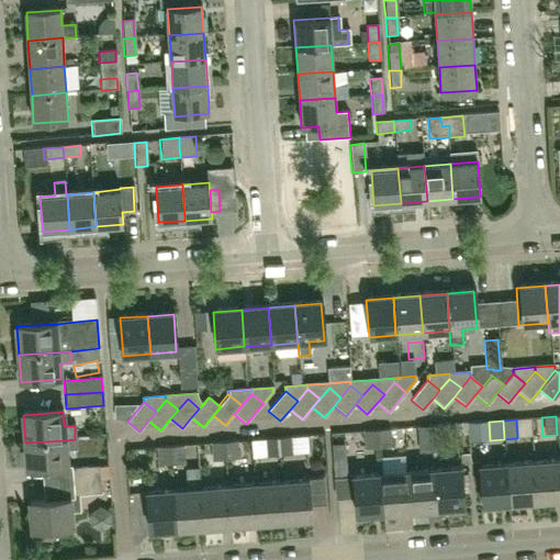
[(434,426),(416,427),(418,454),(430,452),(429,436),(435,436),(434,426)]
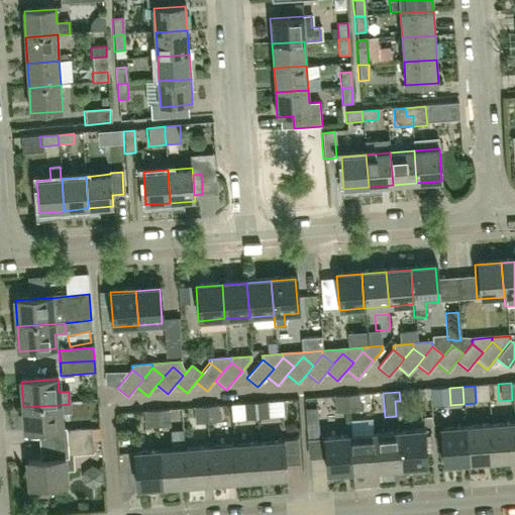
[(399,392),(400,401),(395,401),(396,416),(408,415),(406,392),(399,392)]
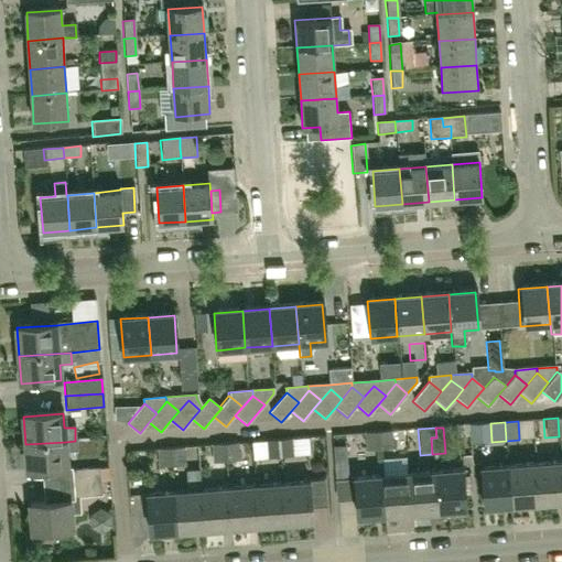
[(377,432),(378,451),(392,450),(391,431),(377,432)]
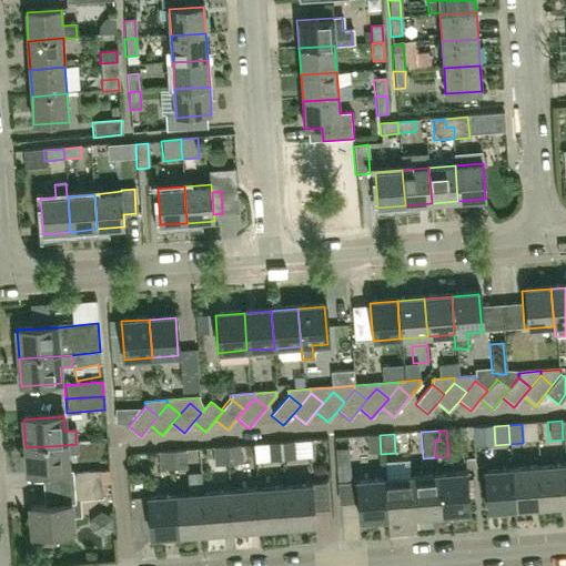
[(381,454),(380,435),(366,436),(367,454),(381,454)]
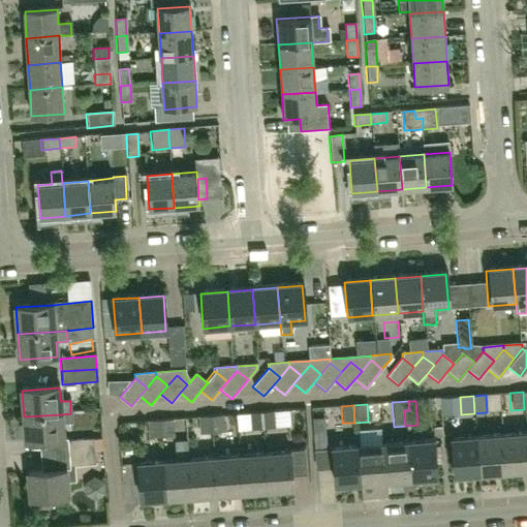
[(260,412),(262,430),(275,429),(274,411),(260,412)]
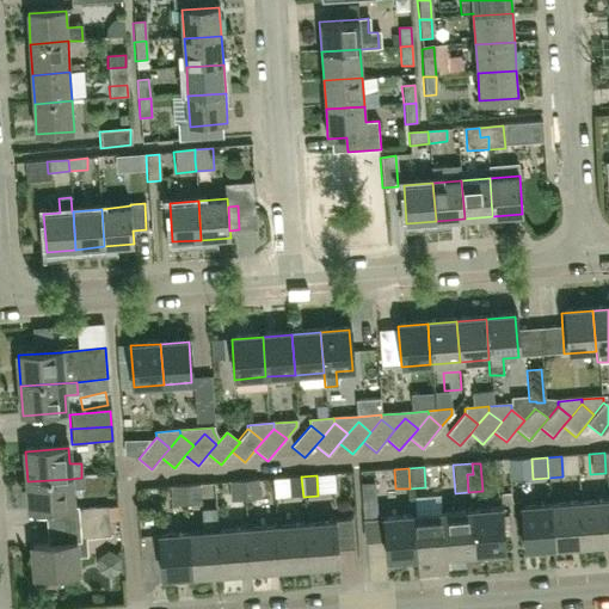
[(303,497),(301,477),(287,478),(288,497),(303,497)]
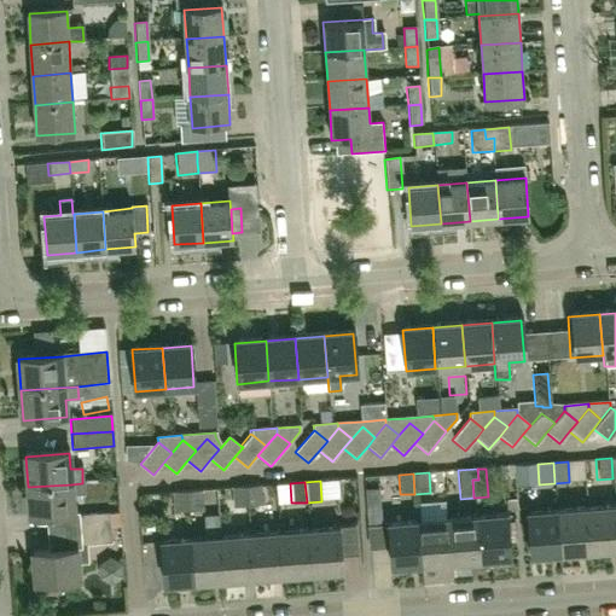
[(71,484),(28,487),(30,518),(74,515),(71,484)]
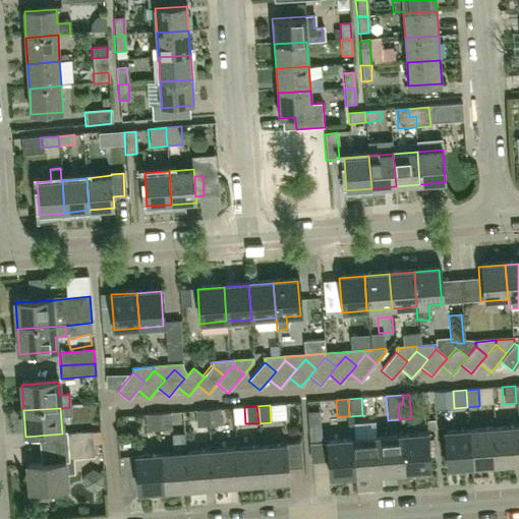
[(205,410),(206,427),(219,425),(218,409),(205,410)]
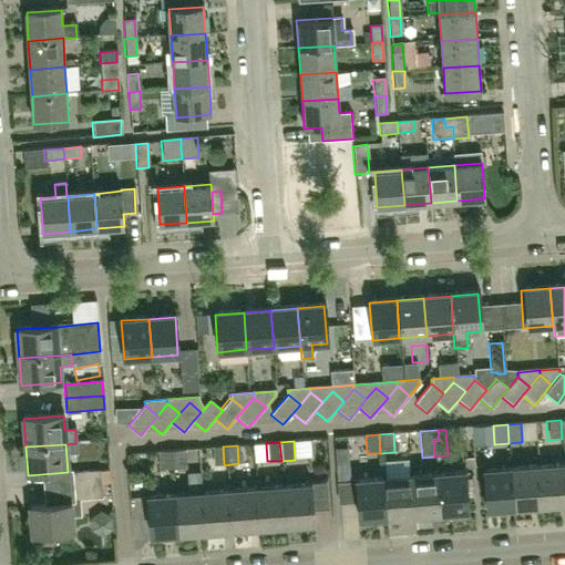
[(224,465),(223,447),(209,448),(212,466),(224,465)]
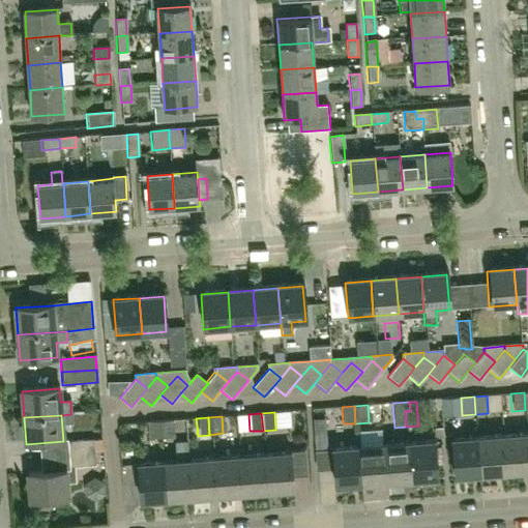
[(172,437),(171,420),(157,421),(158,438),(172,437)]
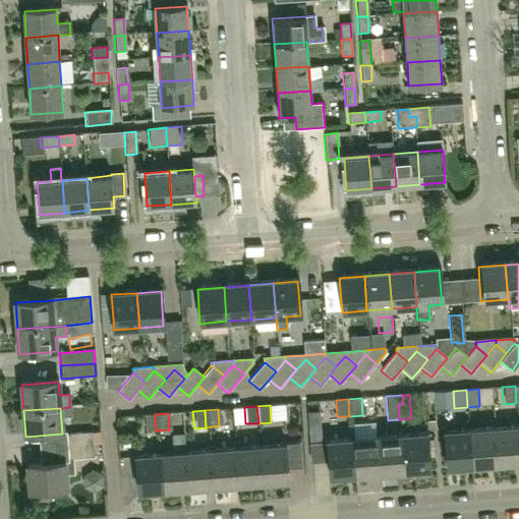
[(143,431),(156,430),(155,414),(142,415),(143,431)]
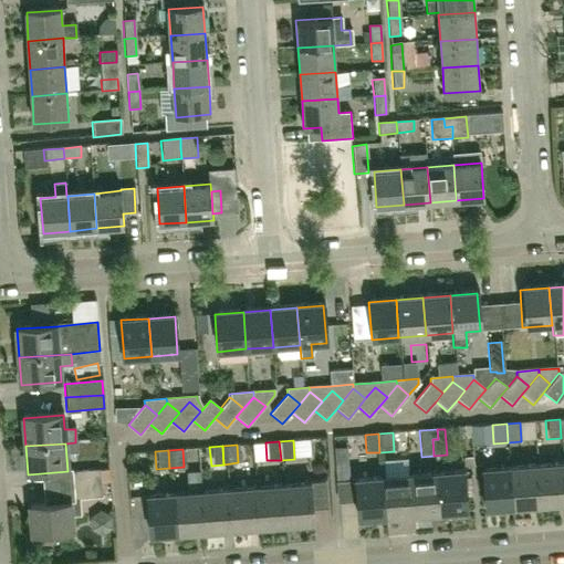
[(539,505),(563,503),(563,481),(563,465),(536,467),(539,505)]
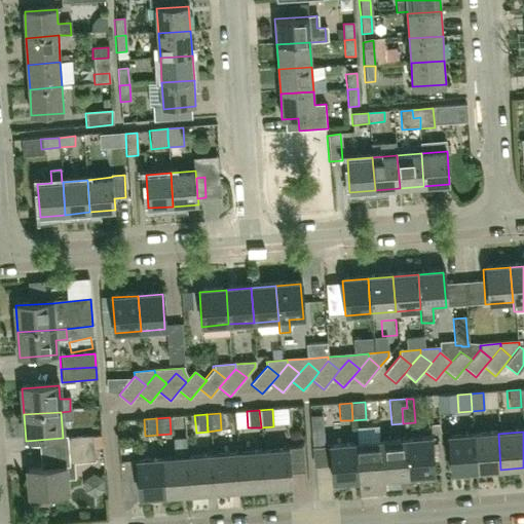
[(476,472),(500,470),(498,434),(473,436),(476,472)]
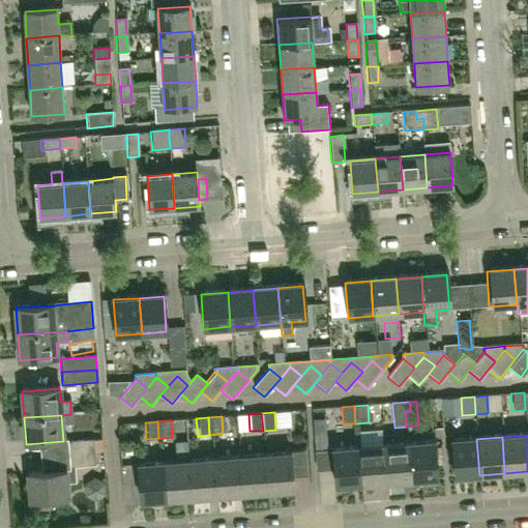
[(452,477),(479,475),(476,439),(449,441),(452,477)]
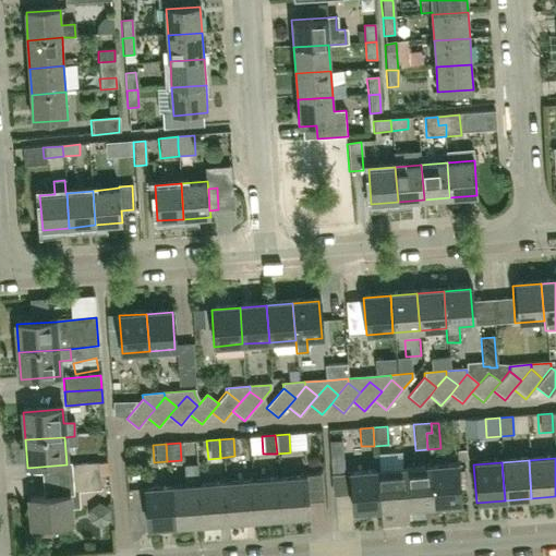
[(97,463),(69,466),(70,480),(98,478),(97,463)]
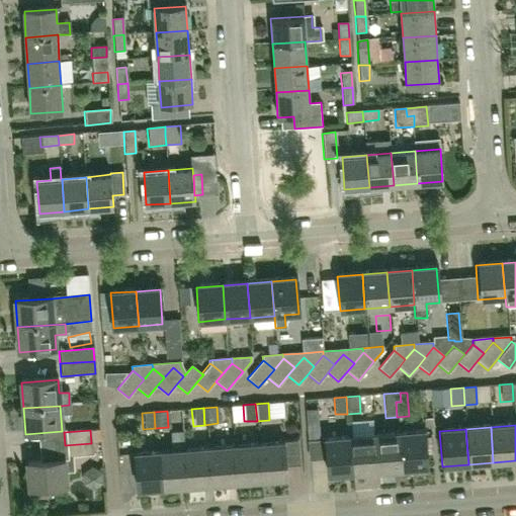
[(423,433),(398,435),(401,470),(426,468),(423,433)]
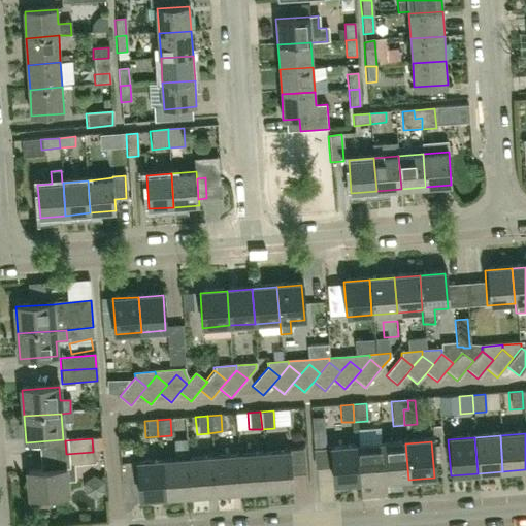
[(405,444),(381,446),(384,481),(408,480),(405,444)]
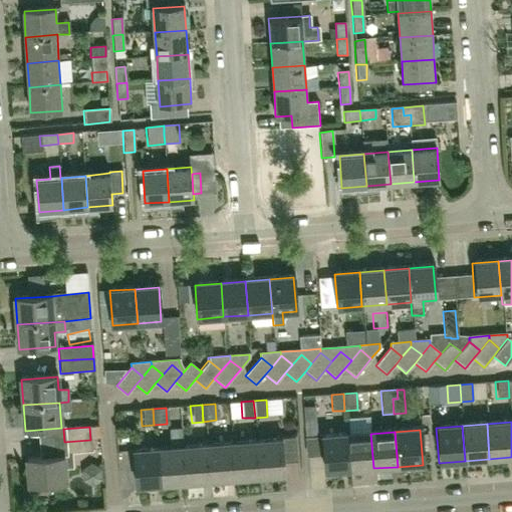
[(370,434),(346,435),(349,470),(373,468),(370,434)]
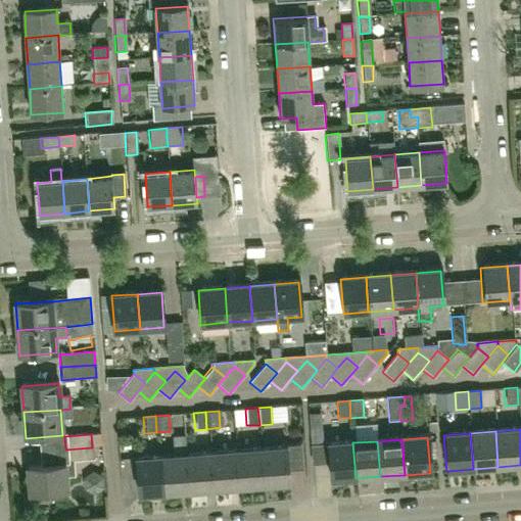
[(330,480),(356,478),(352,442),(328,444),(330,480)]
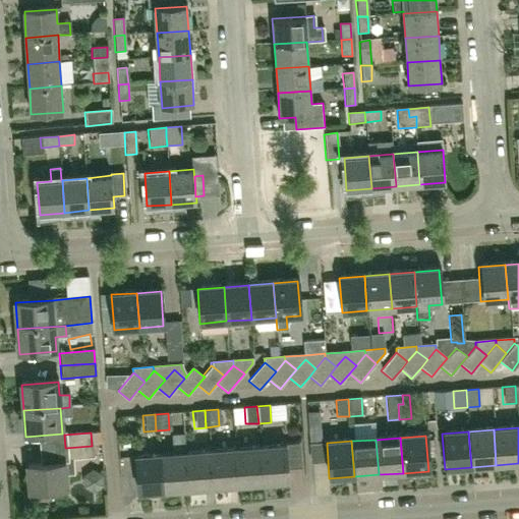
[(93,458),(92,446),(65,448),(67,463),(29,466),(31,497),(34,500),(38,503),(46,502),(50,499),(52,495),(52,491),(66,489),(65,475),(73,475),(71,460),(93,458)]
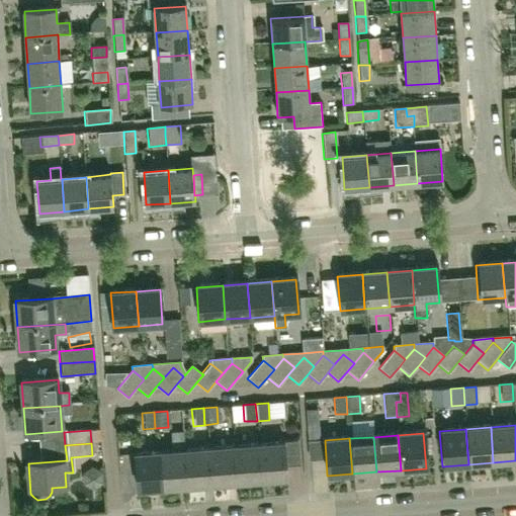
[(258,445),(261,481),(285,479),(283,443),(258,445)]
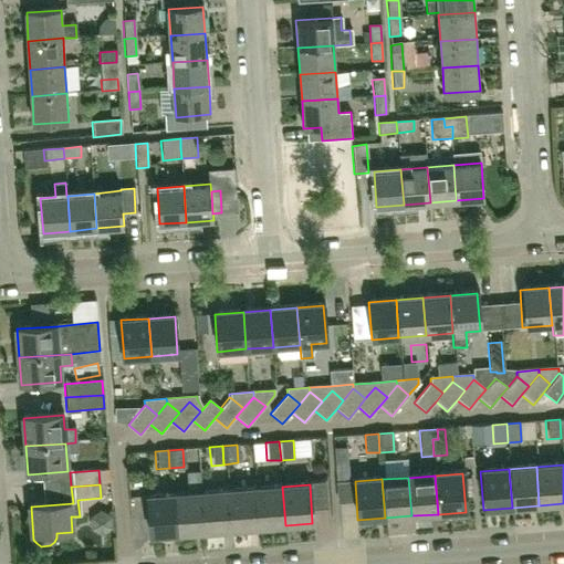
[(256,489),(259,526),(285,525),(282,487),(256,489)]
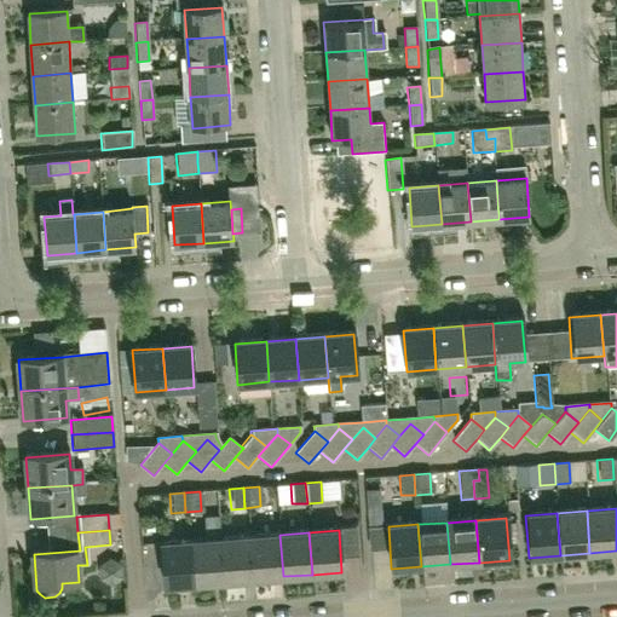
[(251,537),(253,578),(283,576),(280,535),(251,537)]
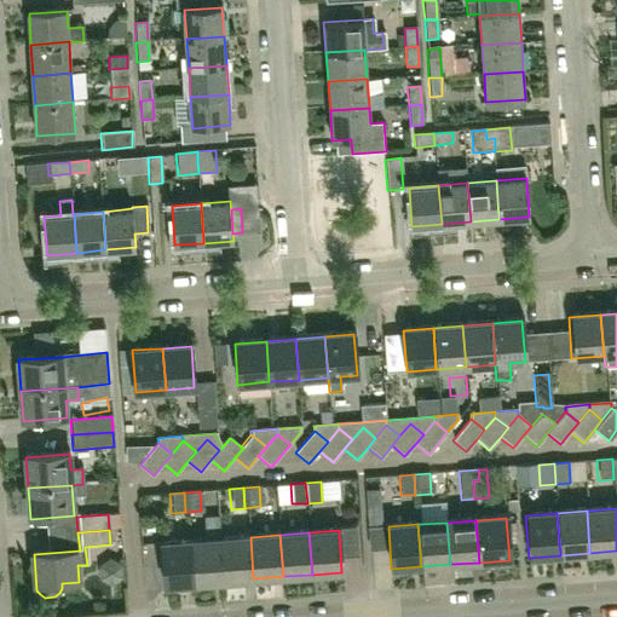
[(221,538),(224,581),(253,578),(251,537),(221,538)]
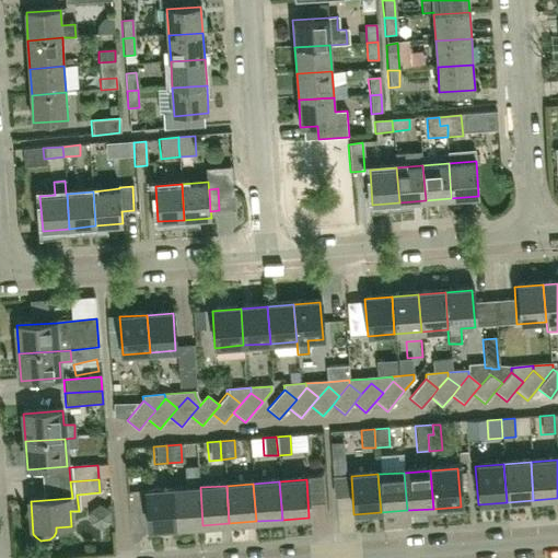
[(173,489),(176,527),(202,525),(200,487),(173,489)]
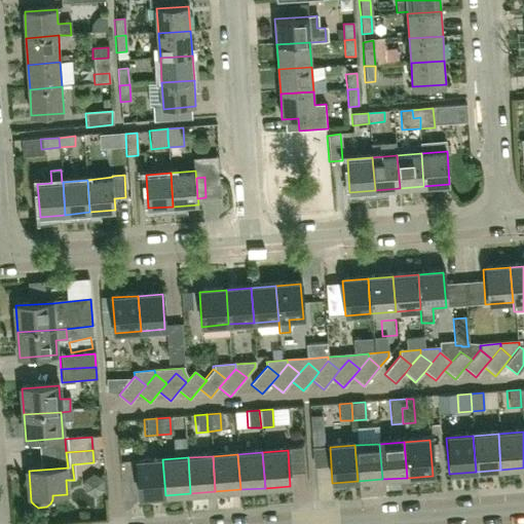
[(165,495),(162,459),(137,461),(139,496),(165,495)]
